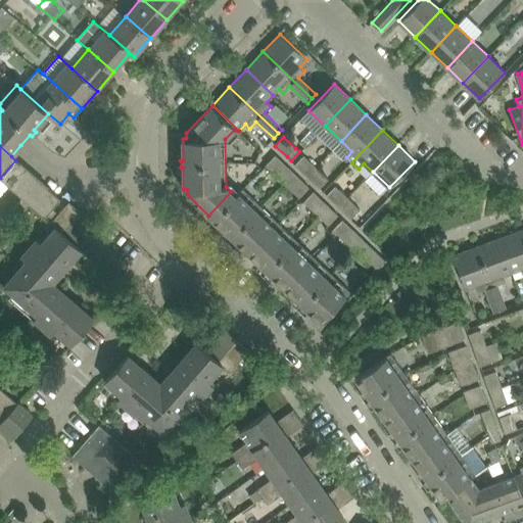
[(294,173),(276,155),(267,164),(285,183),(294,173)]
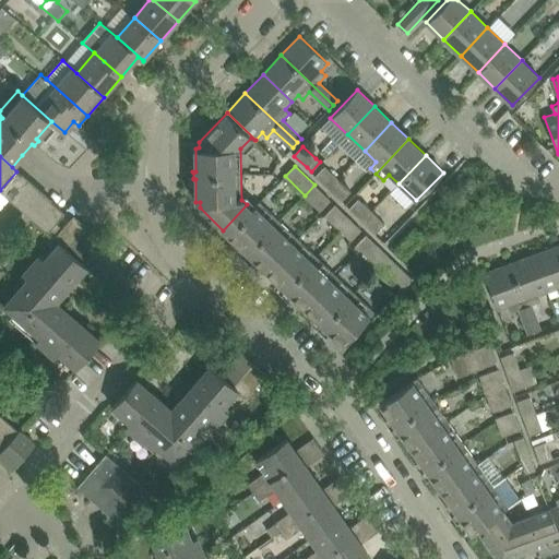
[(337,178),(324,166),(316,177),(328,189),(337,178)]
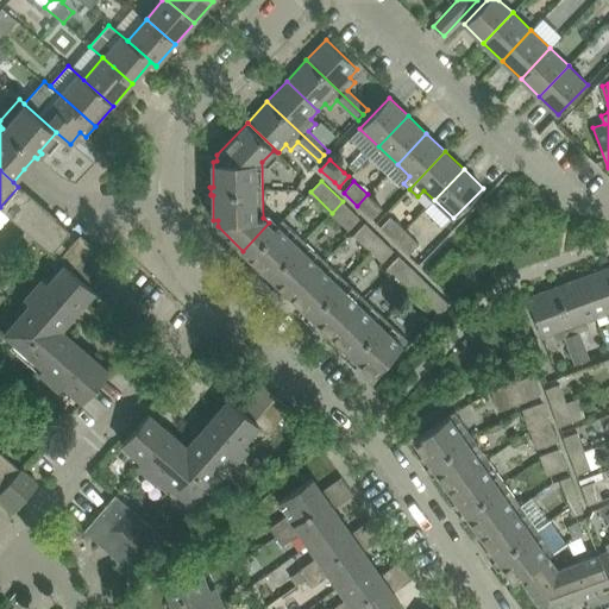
[(70,232),(18,187),(0,207),(0,208),(25,230),(12,245),(19,252),(33,237),(51,253),(70,232)]
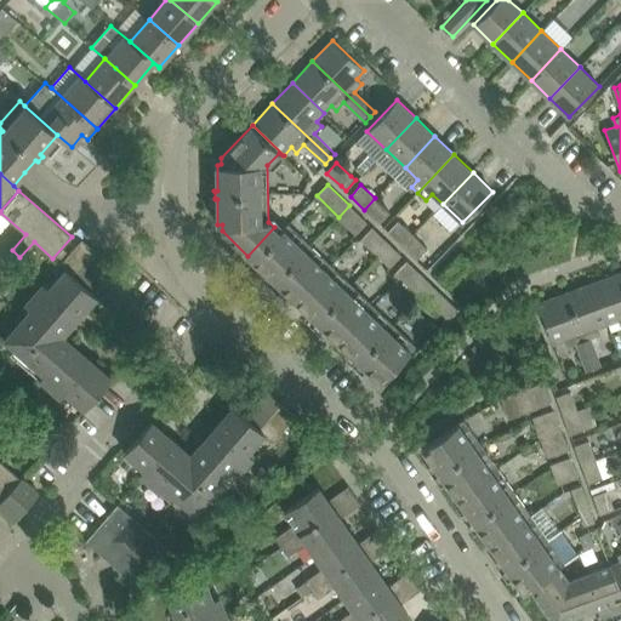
[(380,224),(391,212),(375,198),(364,210),(380,224)]
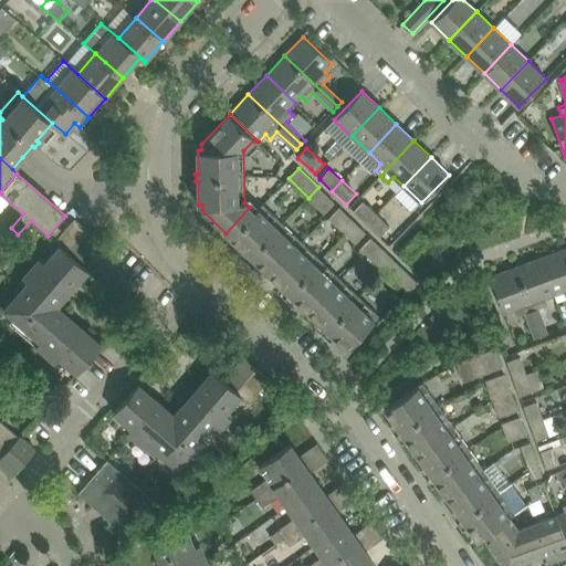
[(324,212),(334,202),(318,187),(308,198),(324,212)]
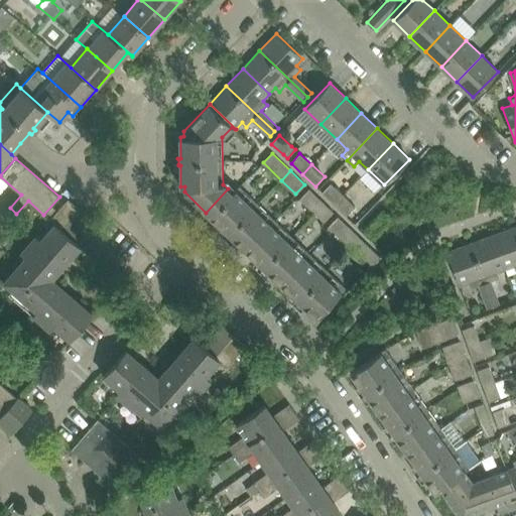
[(321,192),(335,205),(344,195),(331,183),(321,192)]
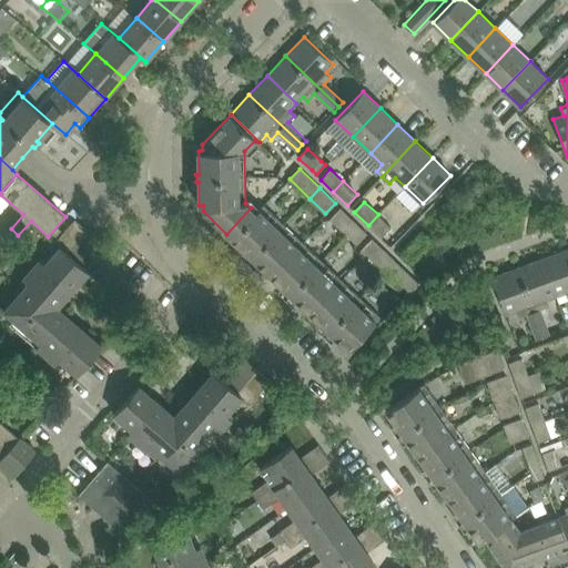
[(303,243),(264,205),(256,213),(251,208),(226,234),(249,255),(247,257),(249,259),(249,257),(252,261),(252,262),(253,262),(254,261),(271,276),(303,243)]
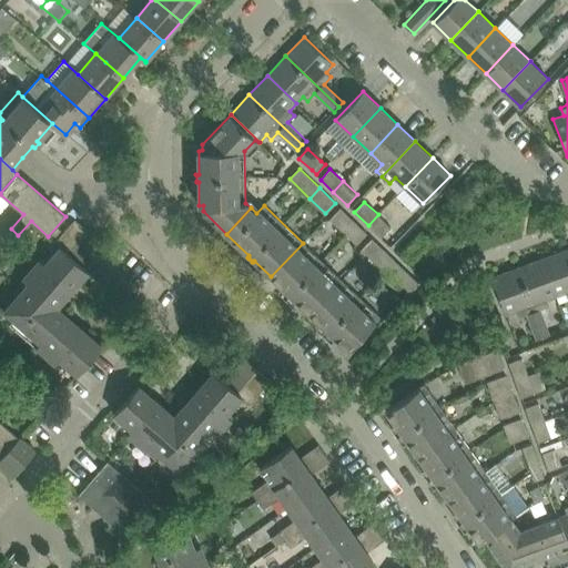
[(356,223),(341,209),(331,219),(347,234),(356,223)]
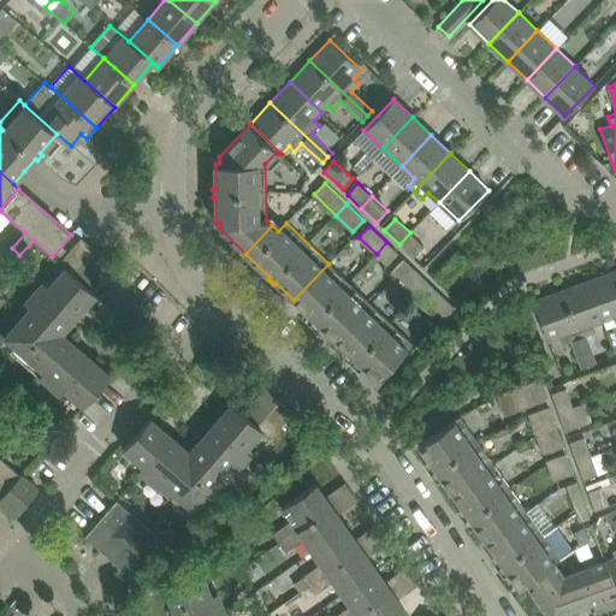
[(410,232),(400,244),(414,258),(425,247),(410,232)]
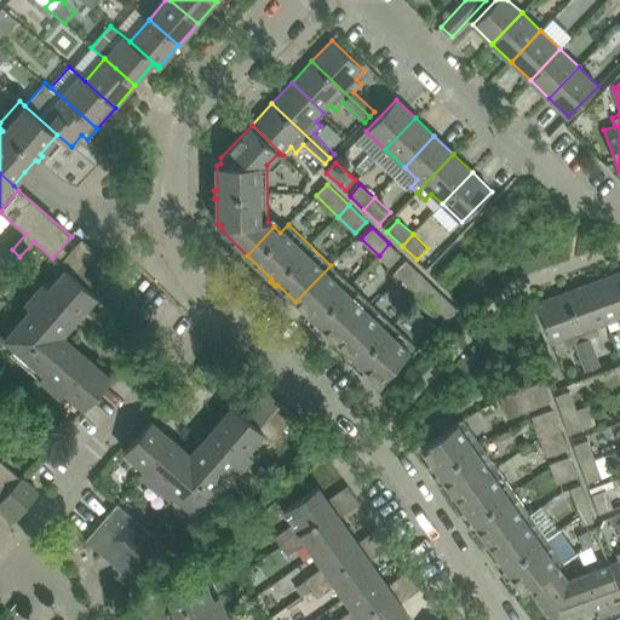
[(89,288),(109,263),(82,239),(61,264),(67,269),(50,288),(44,283),(26,305),(30,310),(5,339),(44,373),(39,378),(61,397),(65,391),(85,408),(113,378),(63,334),(97,296),(89,288)]
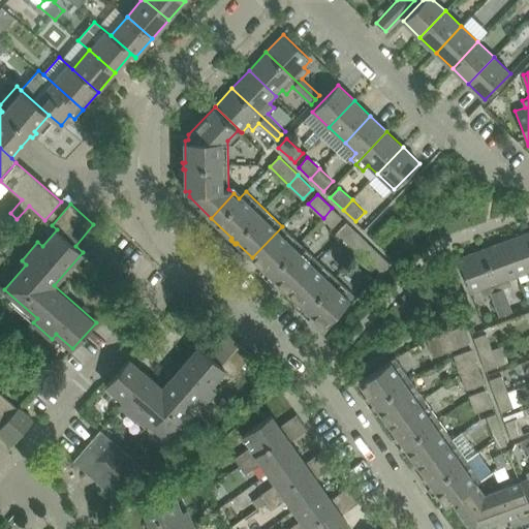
[(332,226),(341,217),(332,208),(323,218),(332,226)]
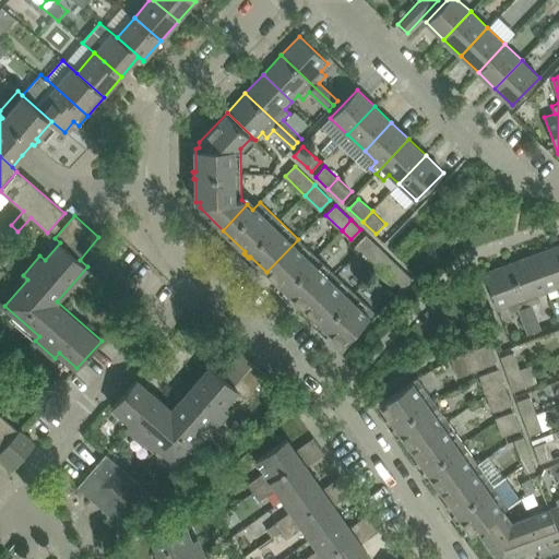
[(396,249),(405,257),(423,237),(415,229),(396,249)]
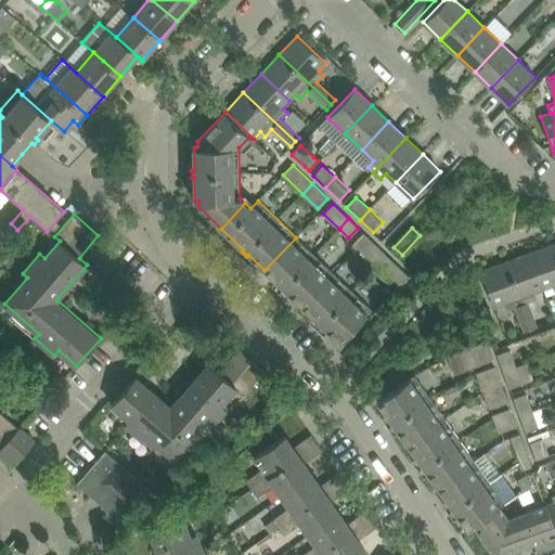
[(386,254),(363,233),(353,244),(376,266),(386,254)]
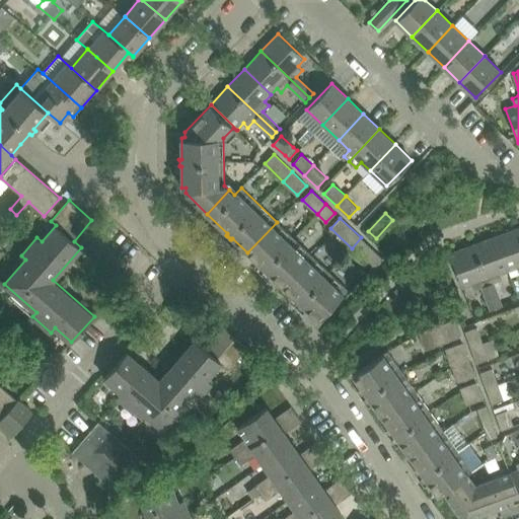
[(247,252),(263,267),(261,269),(262,270),(263,270),(266,274),(268,272),(283,286),(312,255),(277,222),(247,252)]
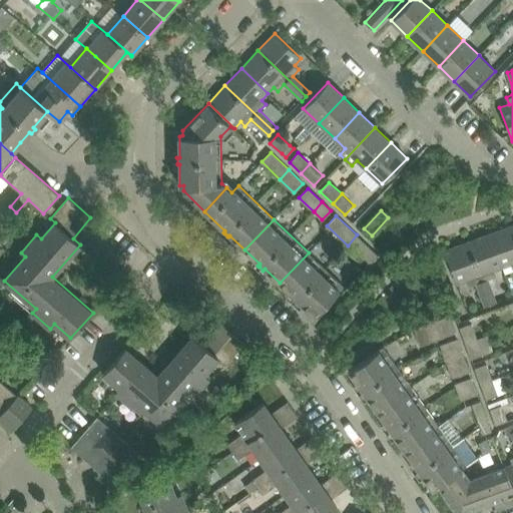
[(512,225),(490,233),(503,268),(511,264),(512,268),(512,225)]
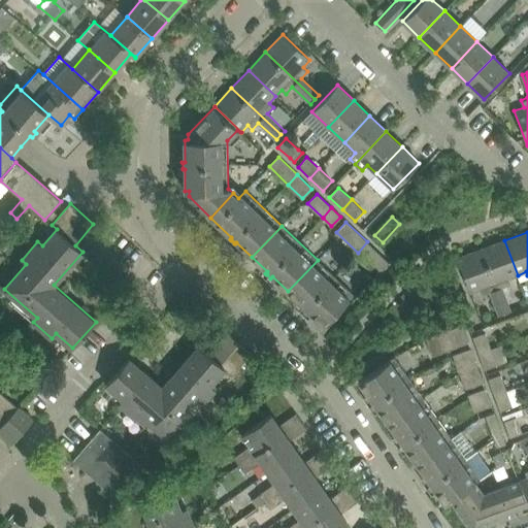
[(504,240),(482,249),(505,312),(512,310),(502,287),(510,284),(508,278),(518,275),(504,240)]
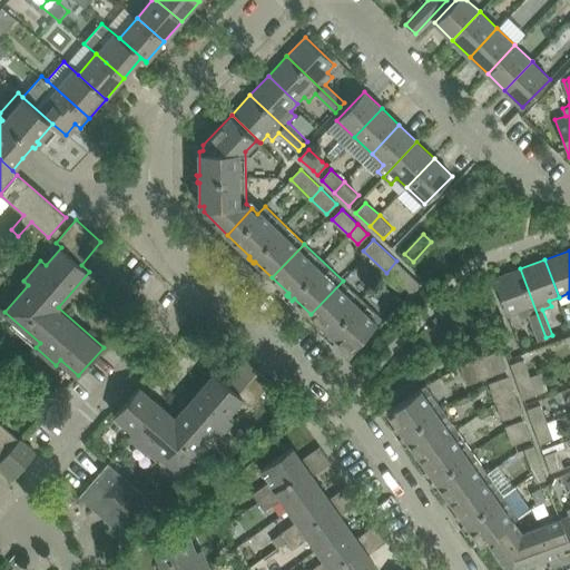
[(410,295),(420,284),(396,261),(386,273),(410,295)]
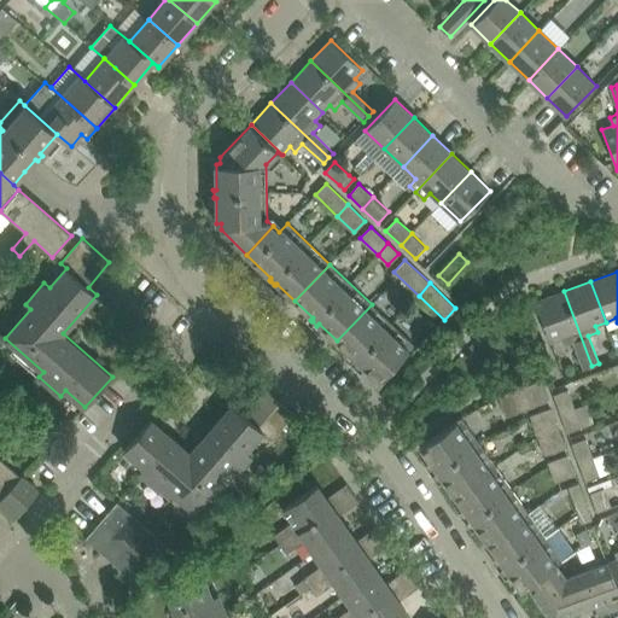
[(564,291),(536,302),(544,325),(551,342),(561,338),(565,344),(573,342),(583,369),(592,366),(564,291)]
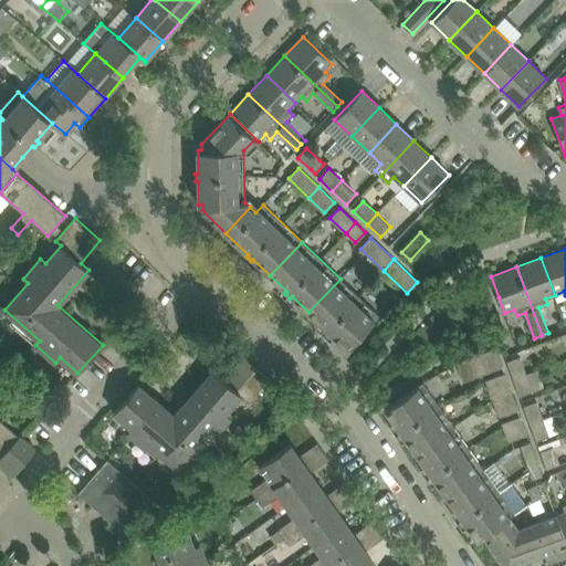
[(308,312),(325,328),(323,329),(324,331),(327,333),(327,334),(328,335),(331,333),(347,349),(379,315),(341,279),(308,312)]
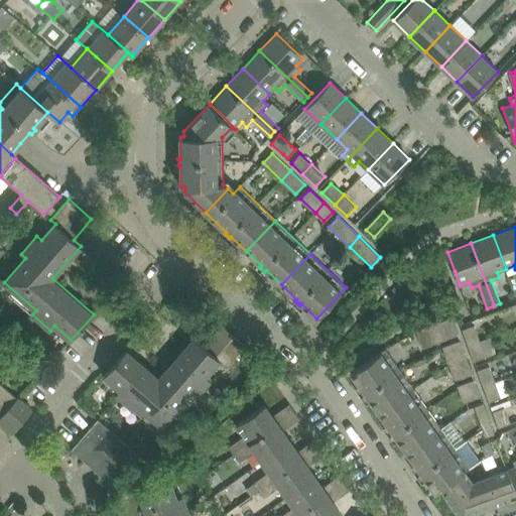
[(417,331),(423,348),(458,336),(452,318),(417,331)]
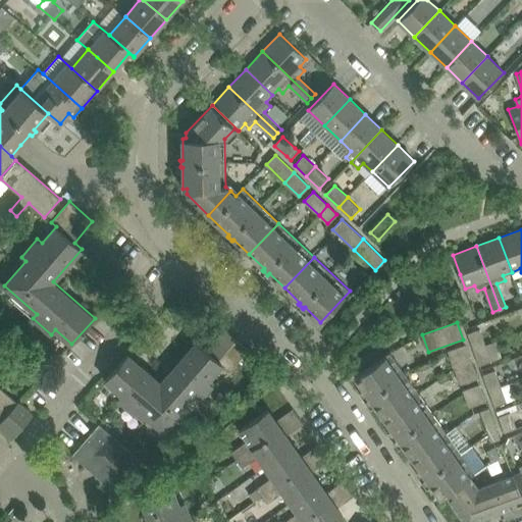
[(479,329),(467,333),(473,350),(485,345),(479,329)]
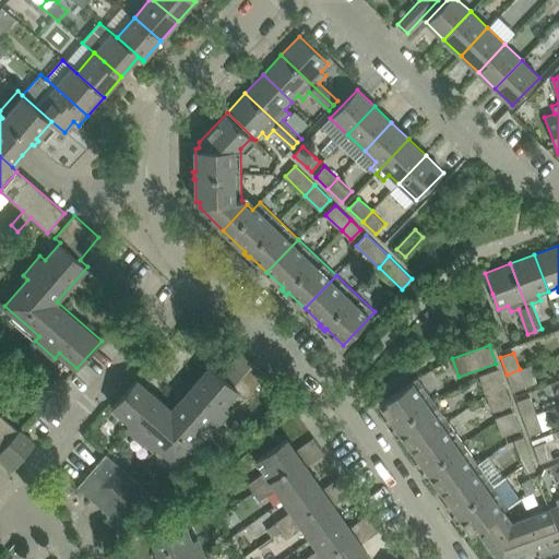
[(247,397),(266,375),(254,364),(241,354),(223,376),(211,366),(173,409),(137,379),(113,407),(130,423),(126,427),(145,443),(150,439),(176,462),(206,427),(212,431),(228,412),(223,407),(238,390),(247,397)]
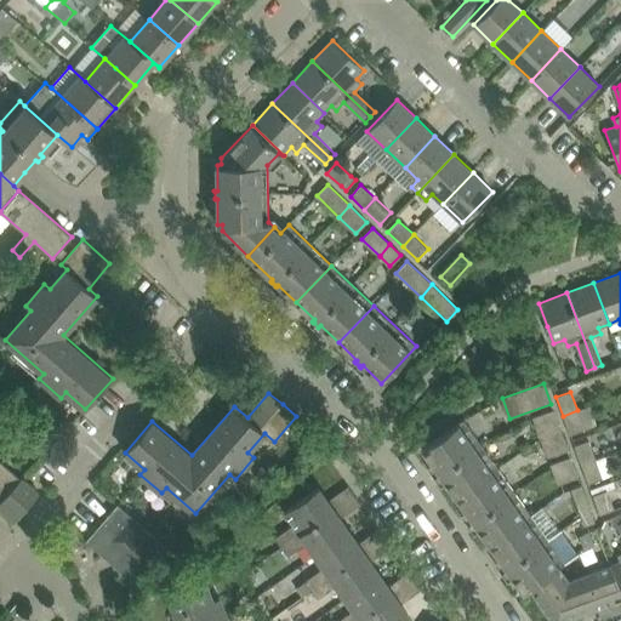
[(534,417),(541,437),(560,429),(553,410),(534,417)]
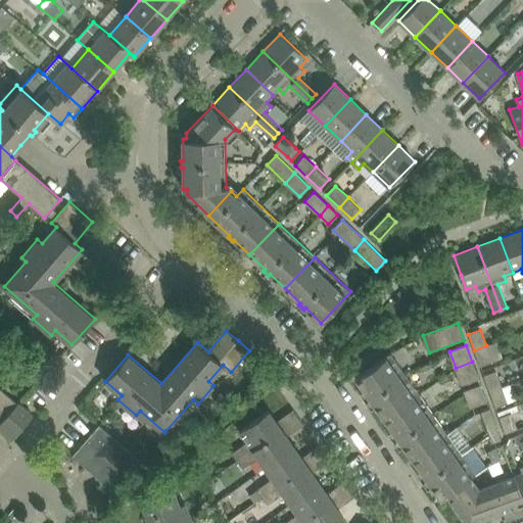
[(486,345),(474,350),(480,366),(492,362),(486,345)]
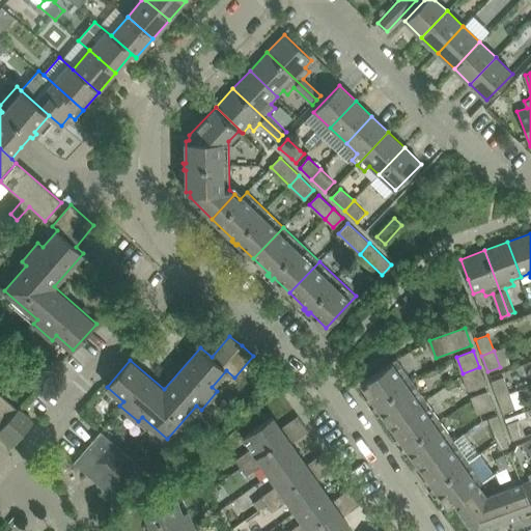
[(426,400),(397,359),(361,384),(374,402),(372,403),(372,404),(373,403),(375,408),(376,409),(379,408),(390,425),(426,400)]
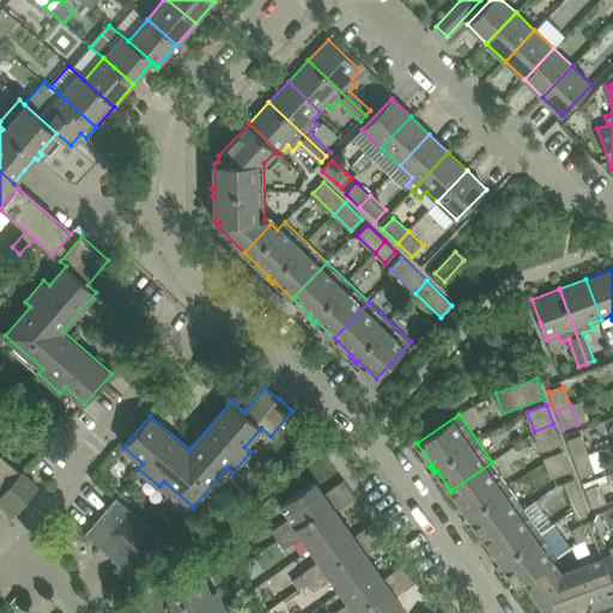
[(541,450),(560,444),(553,424),(534,431),(541,450)]
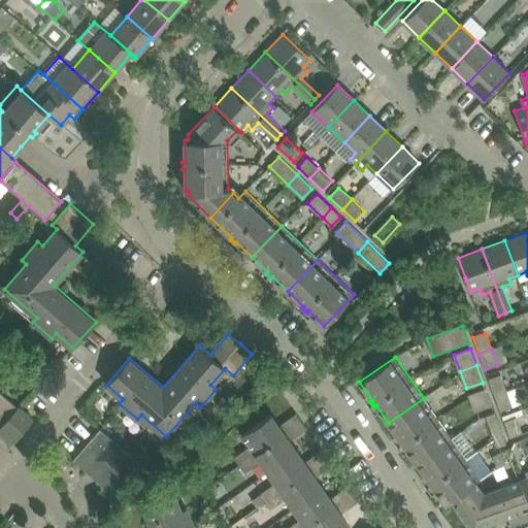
[(500,374),(489,380),(494,395),(506,391),(500,374)]
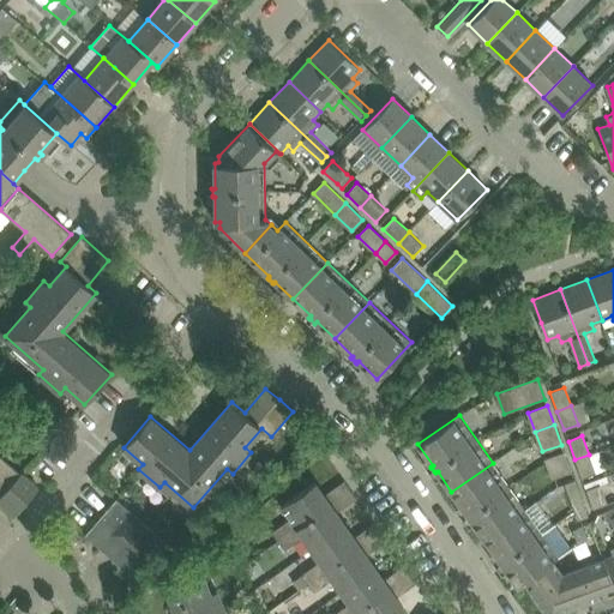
[(571,473),(564,453),(545,461),(552,480),(571,473)]
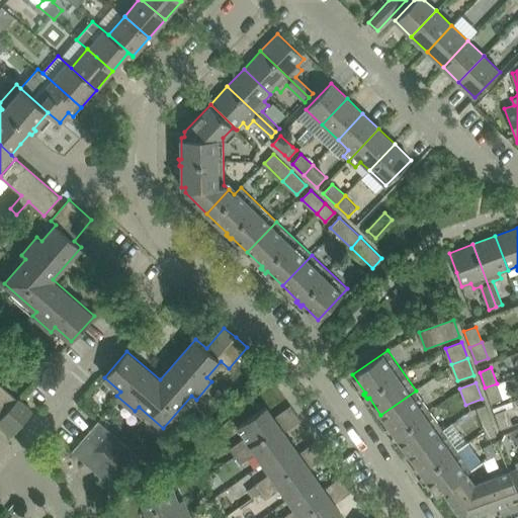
[(0,425),(12,436),(32,412),(18,399),(18,400),(0,383),(0,425)]
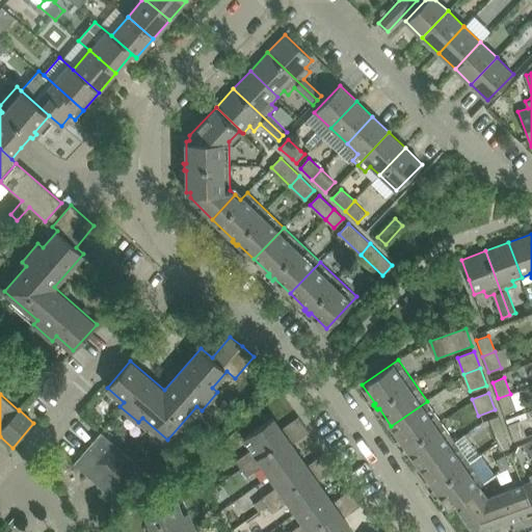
[(510,394),(498,398),(504,415),(516,409),(510,394)]
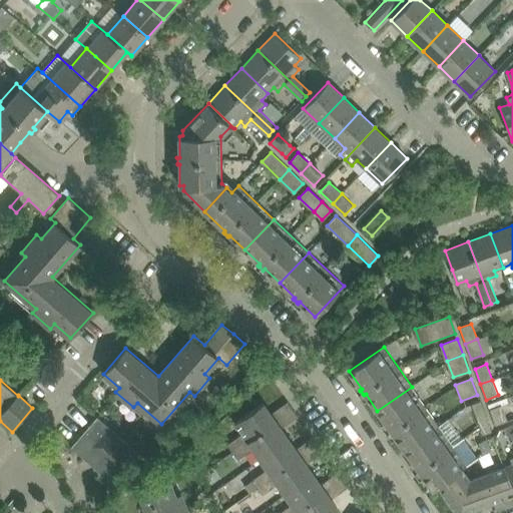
[(377,411),(389,428),(387,429),(388,430),(389,430),(391,433),(390,434),(391,435),(393,433),(405,450),(439,426),(412,387),(377,411)]
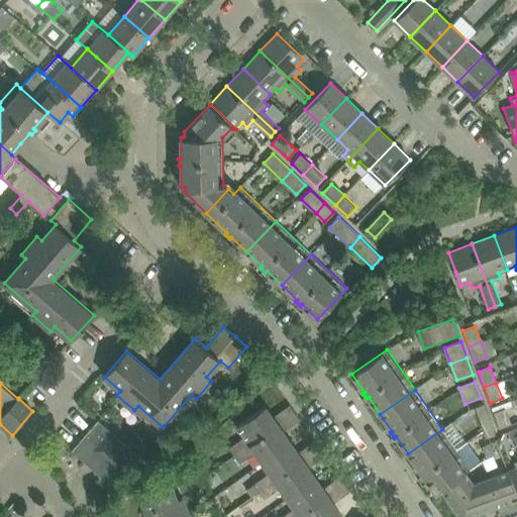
[(229,448),(234,455),(296,412),(290,405),(274,417),(266,406),(236,426),(244,437),(229,448)]
